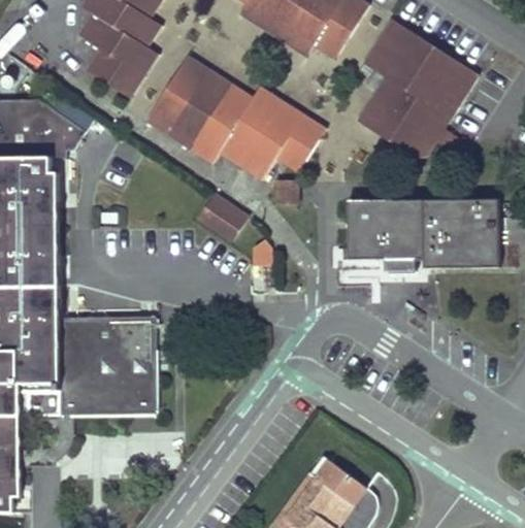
[(81,0),(78,5),(90,12),(76,34),(98,47),(84,69),(129,98),(157,55),(146,47),(161,24),(151,18),(161,0),(81,0)]
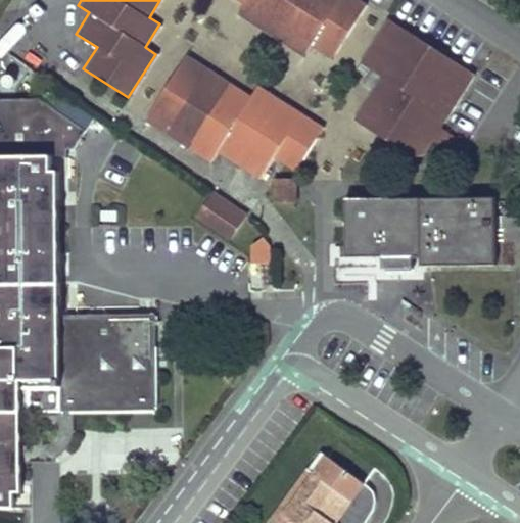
[(356,0),(238,0),(242,2),(308,44),(329,56),(362,3),(356,0)]
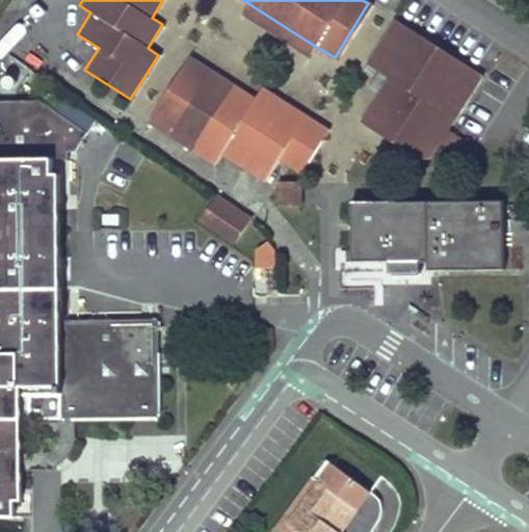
[(246,2),(239,14),(307,56),(313,45),(246,2)]
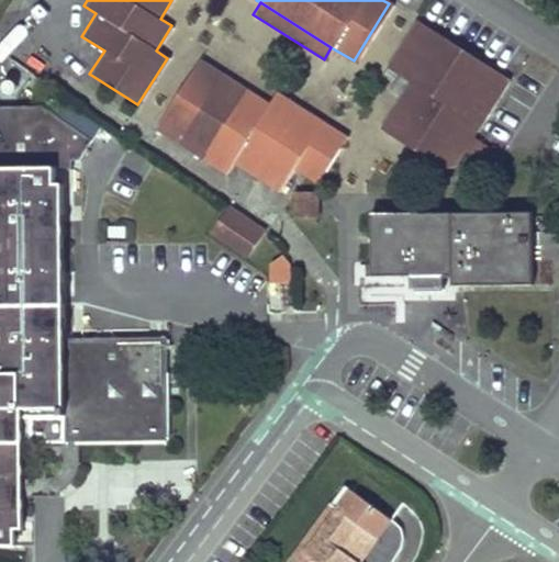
[(414,19),(383,66),(406,82),(378,126),(442,168),(454,165),(461,153),(469,139),(507,79),(414,19)]
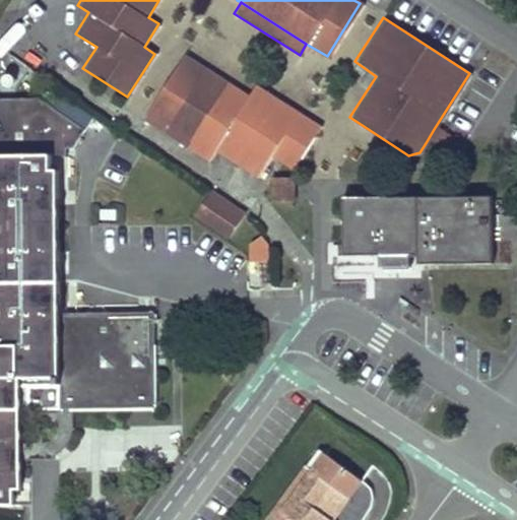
[(183,56),(177,65),(194,62),(183,56)]
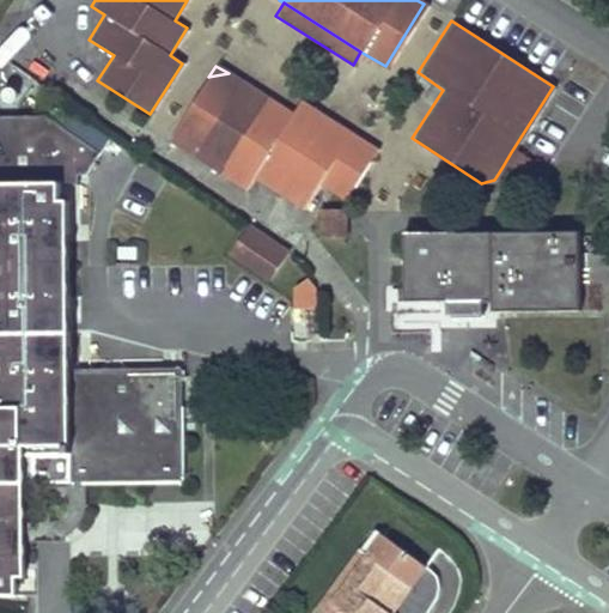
[(208,77),(170,140),(244,188),(253,174),(304,207),(318,182),(345,198),(369,158),(291,111),(229,73),(208,77)]
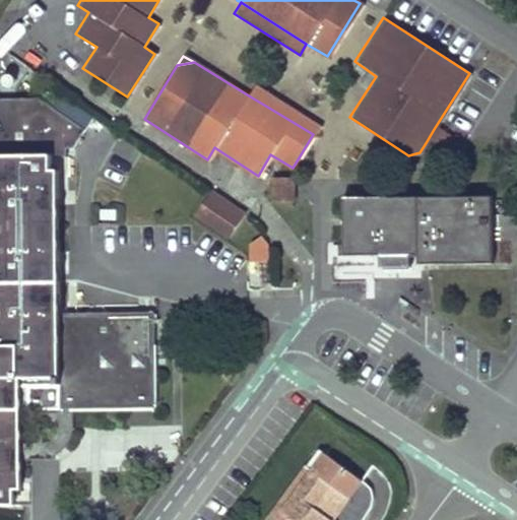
[(254,84),(247,94),(313,134),(319,124),(254,84)]
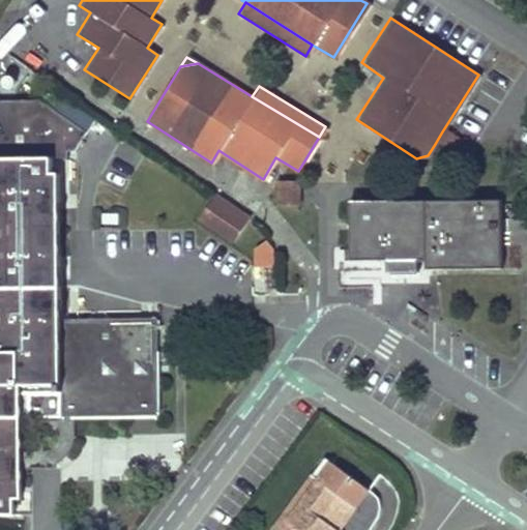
[(58,320),(58,278),(57,179),(57,175),(50,174),(50,159),(65,159),(65,151),(72,151),(93,118),(63,99),(62,101),(48,99),(0,99),(0,512),(11,513),(11,498),(20,497),(19,386),(58,385),(59,415),(156,415),(154,319),(58,320)]
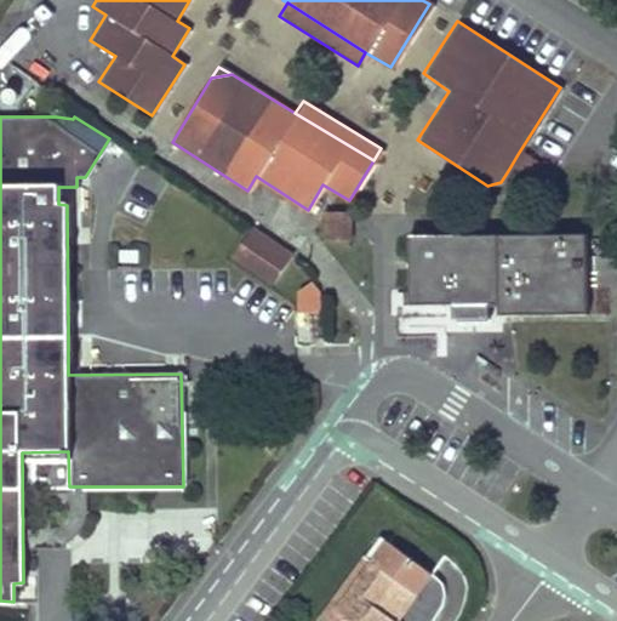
[(518,154),(509,169),(536,186),(544,171),(518,154)]
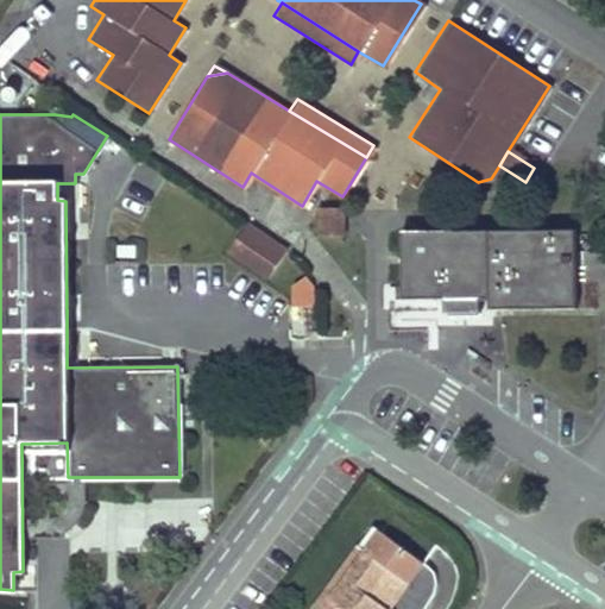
[(316,208),(316,234),(341,234),(341,208),(316,208)]
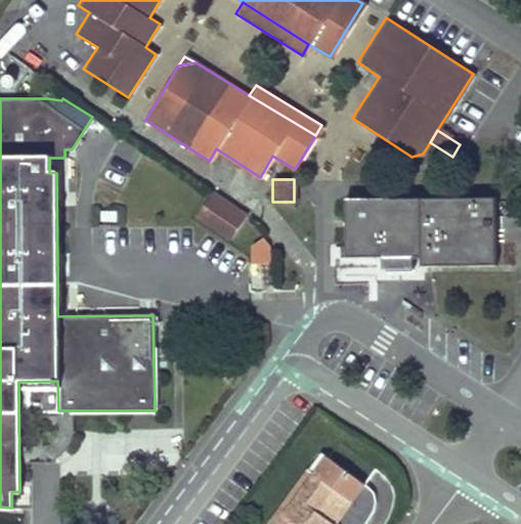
[(245,216),(211,193),(196,217),(229,239),(245,216)]
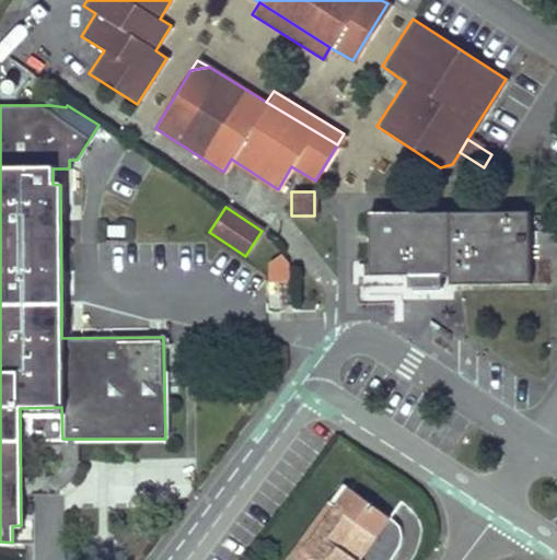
[(369,213),(370,273),(449,272),(449,283),(529,282),(528,210),(369,213)]
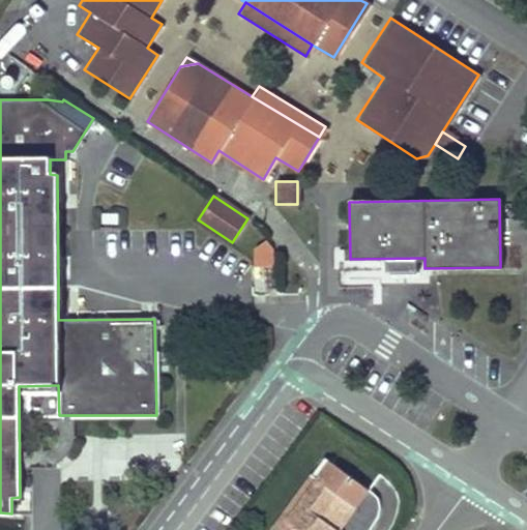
[(256,265),(272,264),(272,248),(265,242),(256,249),(256,265)]
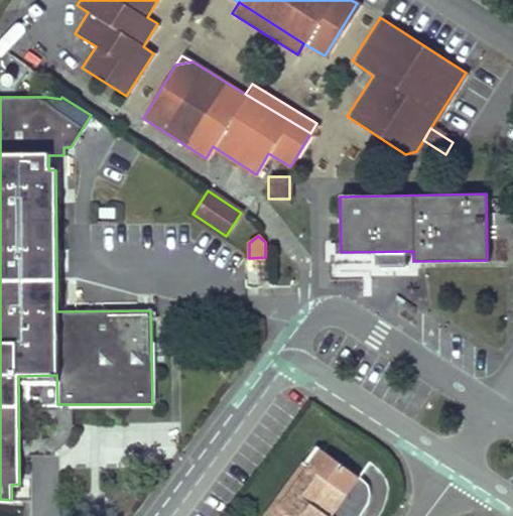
[(273,500),(262,514),(264,515),(327,515),(356,476),(313,445),(302,461),(308,466),(277,504),(273,500)]
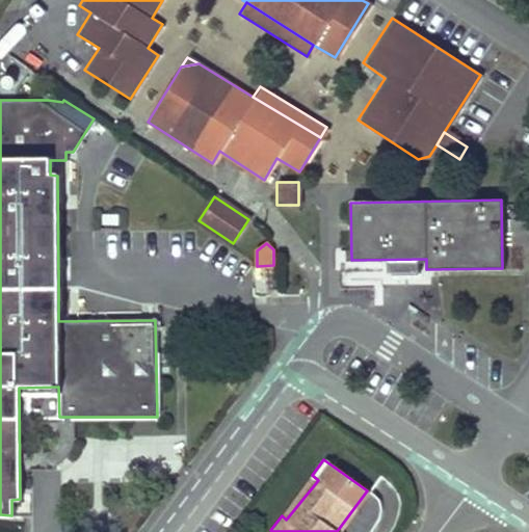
[(312,475),(282,515),(286,520),(318,480),(312,475)]
